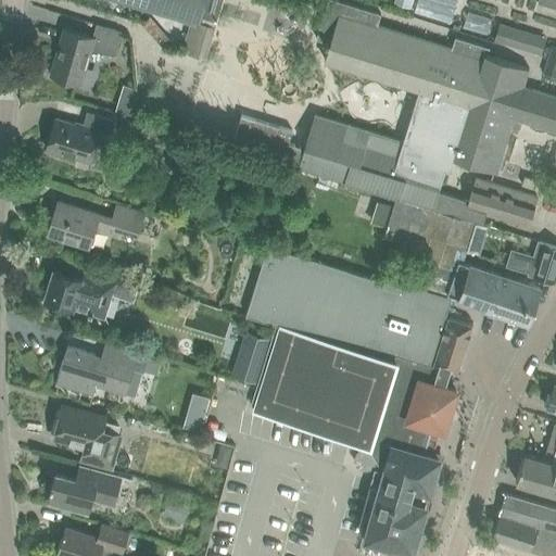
[(130,0),(199,20),(188,52),(205,58),(223,0),(130,0)]
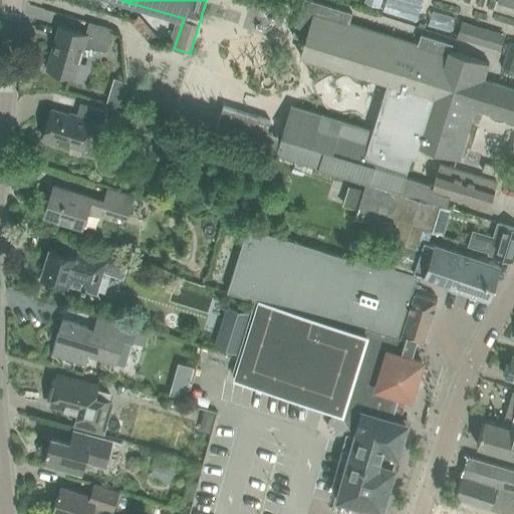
[(221,105),(213,135),(275,154),(366,183),(401,192),(406,177),(412,158),(418,160),(421,147),(459,159),(475,108),(513,119),(513,88),(484,79),(489,62),(451,50),(453,43),(422,34),(418,45),(348,23),(352,12),(311,0),(302,0),(291,35),(305,40),(300,55),(381,80),(367,129),(291,105),(287,116),(280,137),(266,133),(270,120),(221,105)]
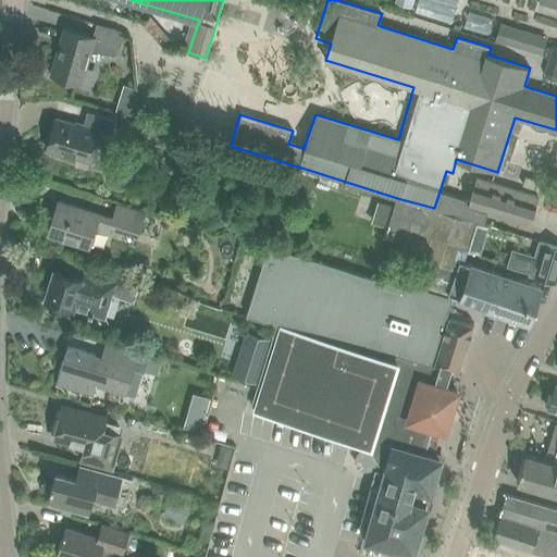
[(121,52),(125,38),(121,37),(123,33),(97,25),(93,38),(64,31),(50,75),(82,85),(91,51),(115,58),(116,52),(121,52)]
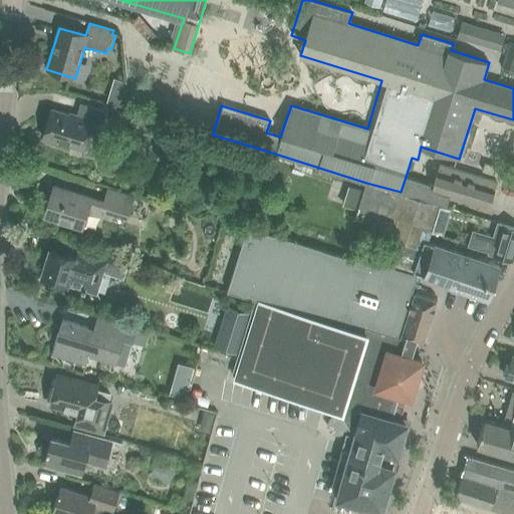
[(483,28),(478,44),(500,51),(505,35),(483,28)]
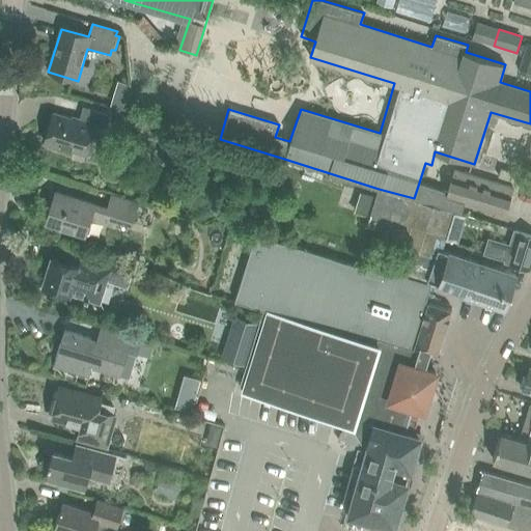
[(530,73),(530,70),(530,44),(528,50),(524,48),(522,56),(516,68),(530,73)]
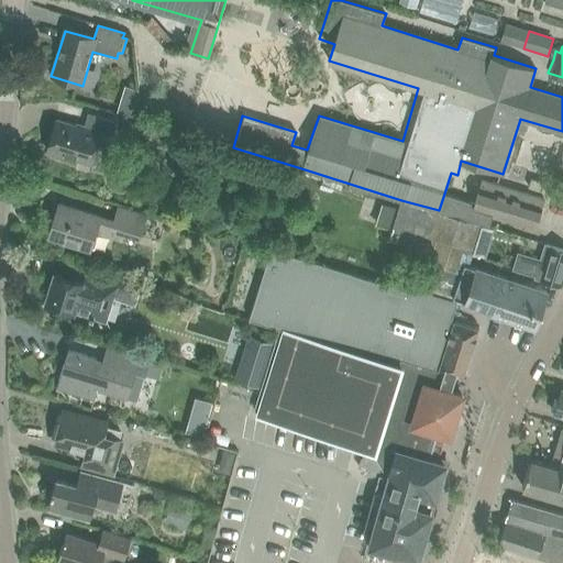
[(140,92),(135,90),(129,113),(142,118),(140,92)]
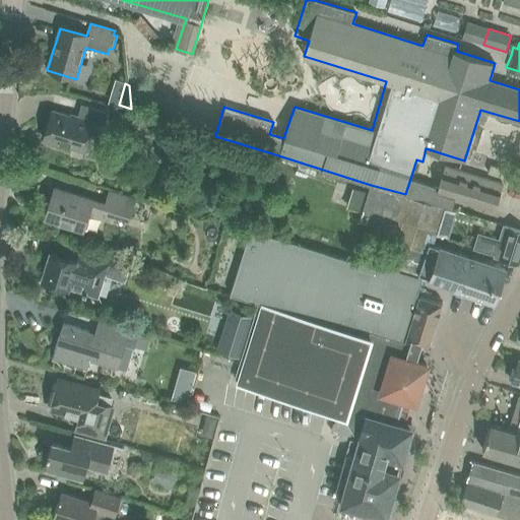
[(102,127),(106,112),(81,105),(77,118),(52,111),(43,140),(84,153),(92,124),(102,127)]
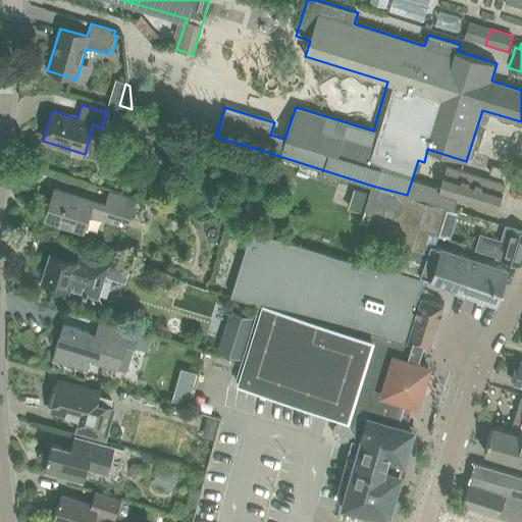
[(113,111),(111,120),(123,123),(126,115),(113,111)]
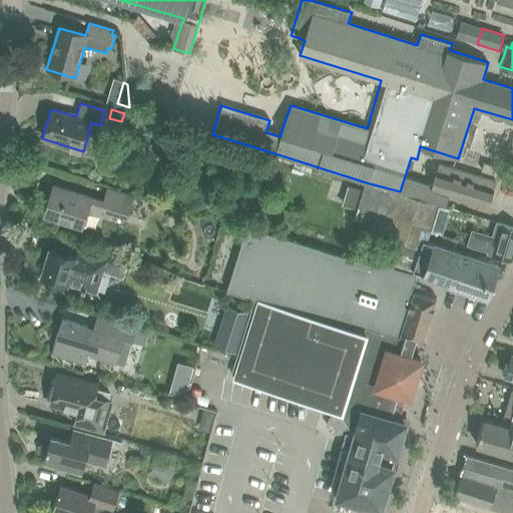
[(405,176),(400,191),(438,203),(446,205),(449,194),(488,206),(495,181),(491,180),(479,176),(453,168),(454,165),(449,163),(448,166),(439,163),(433,185),(405,176)]
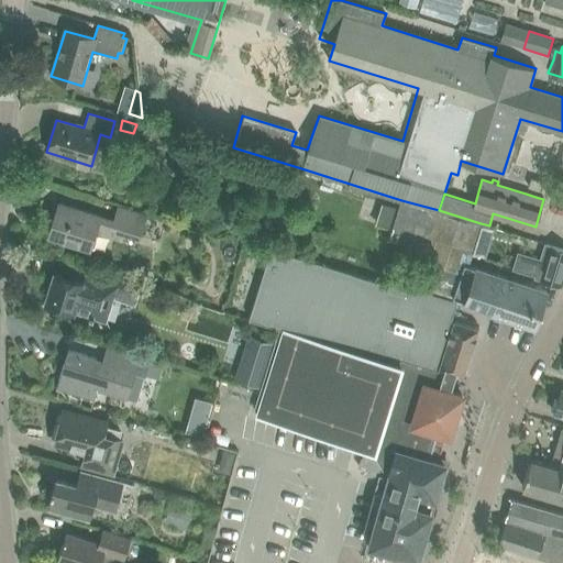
[(401,200),(389,240),(417,247),(418,249),(415,262),(429,266),(422,287),(494,310),(492,316),(533,330),(547,291),(468,265),(473,252),(477,238),(481,223),(439,210),(401,200)]
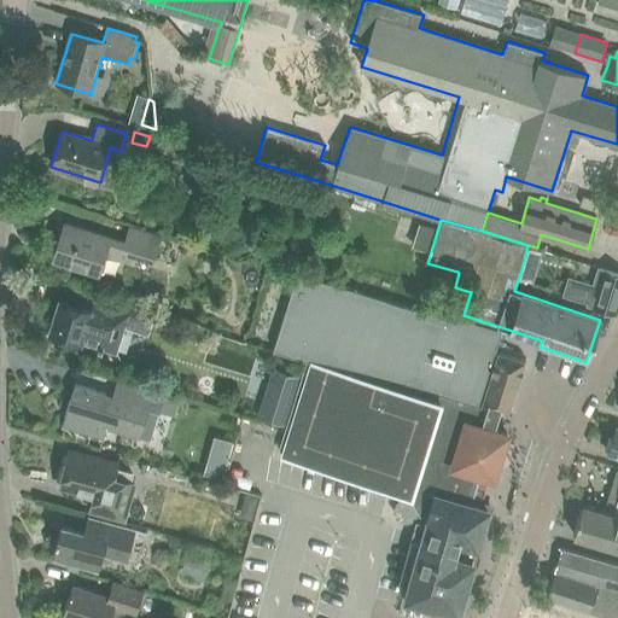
[(124,244),(110,239),(111,237),(65,222),(53,258),(99,273),(105,254),(129,261),(132,252),(153,260),(161,235),(130,227),(124,244)]
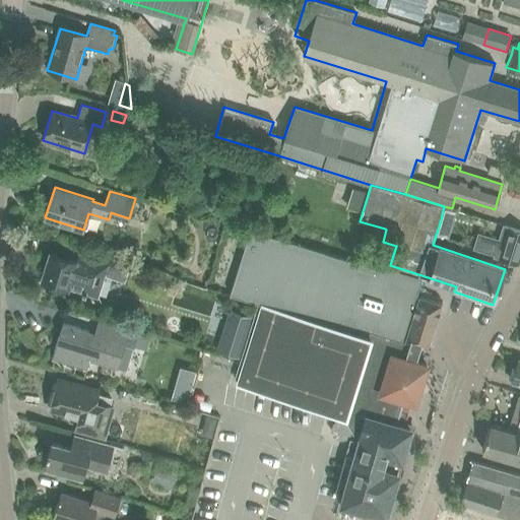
[(441,219),(437,233),(449,236),(453,223),(441,219)]
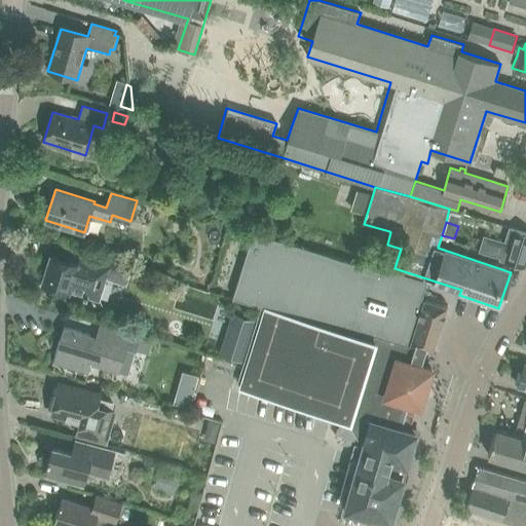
[(524,267),(525,259),(525,233),(510,228),(504,243),(486,238),(483,249),(501,255),(500,260),(524,267)]
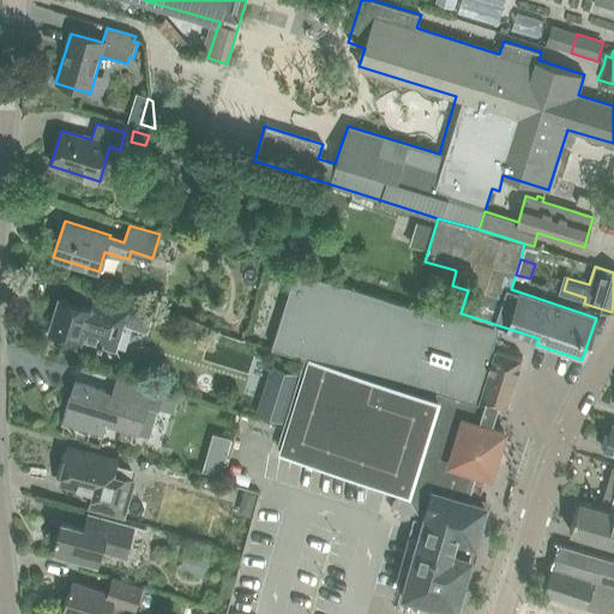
[(445,312),(444,317),(422,309),(295,271),(272,348),(305,359),(398,386),(401,379),(497,409),(505,411),(523,357),(492,348),(499,326),(459,317),(445,312)]
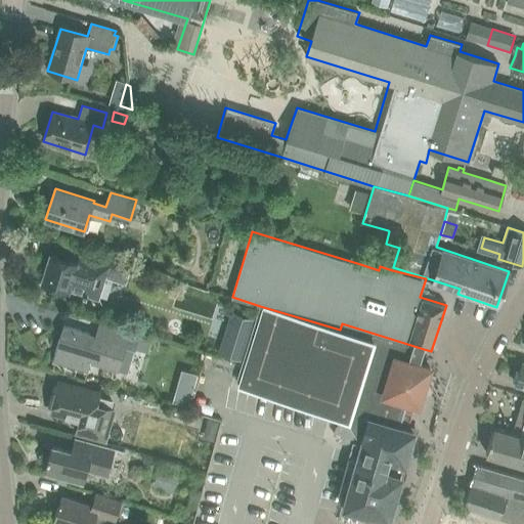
[(131,267),(90,254),(86,266),(51,254),(42,281),(69,291),(99,301),(106,278),(126,285),(130,270),(131,267)]
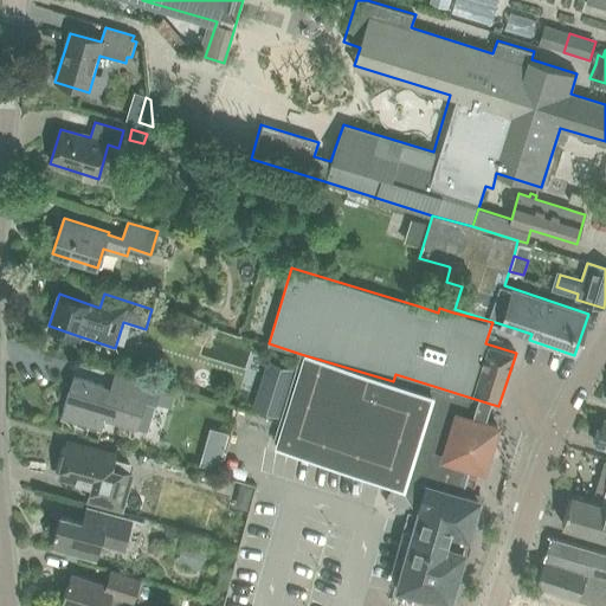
[(393,381),(301,354),(274,442),(403,482),(401,487),(398,487),(393,488),(389,491),(387,495),(386,500),(387,503),(389,508),(393,510),(397,513),(401,513),(406,511),(410,508),(412,504),(419,507),(416,519),(469,533),(478,500),(462,495),(464,487),(472,489),(477,472),(470,471),(471,463),(483,466),(497,425),(485,421),(490,404),(395,374),(393,381)]
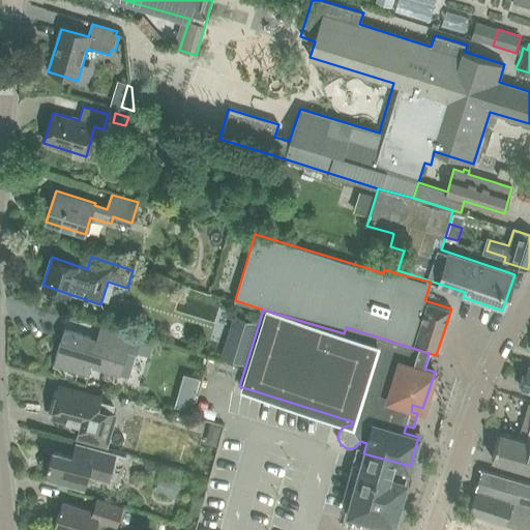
[(64,329),(53,366),(84,376),(87,364),(120,375),(129,377),(137,354),(149,358),(153,345),(141,341),(141,339),(110,329),(100,325),(95,339),(64,329)]
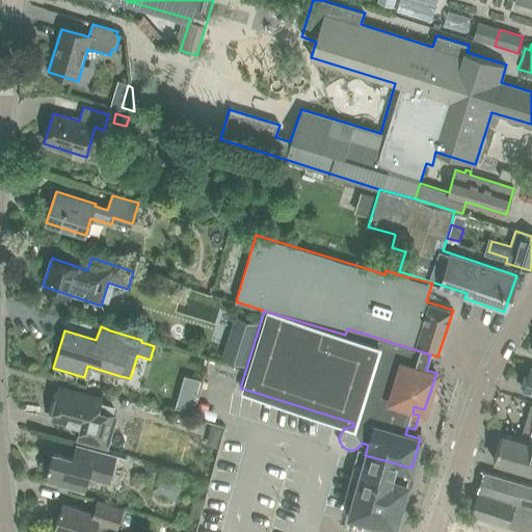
[(250,344),(230,338),(222,358),(244,366),(250,344)]
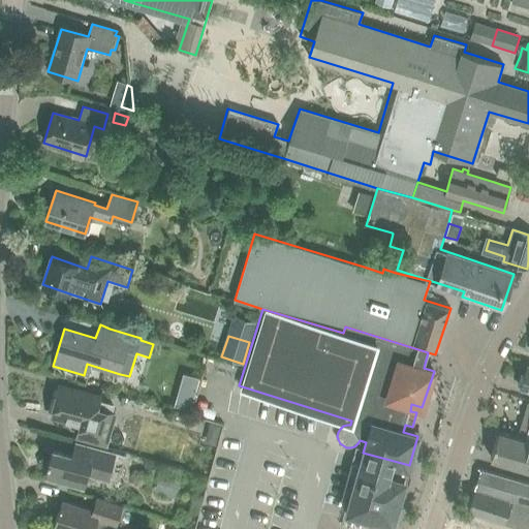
[(105,443),(115,414),(110,413),(113,405),(100,400),(100,398),(59,386),(51,416),(82,425),(79,436),(105,443)]
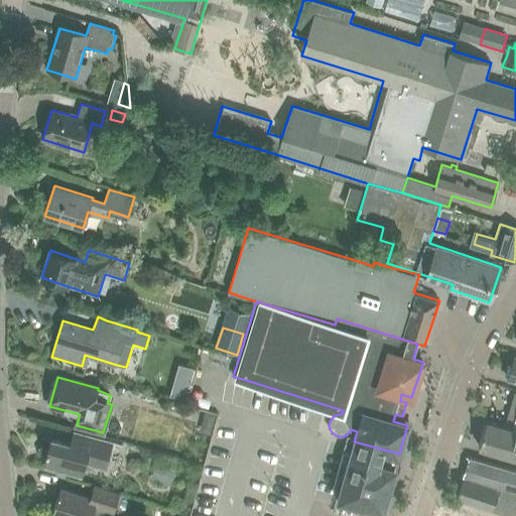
[(135,404),(139,392),(121,387),(118,399),(135,404)]
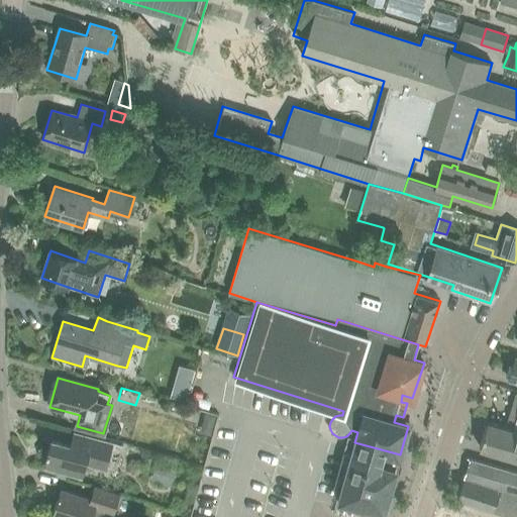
[(206,412),(203,422),(213,424),(216,415),(206,412)]
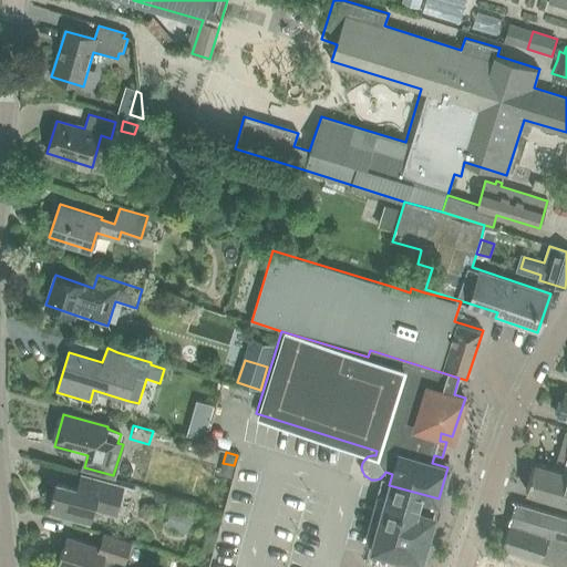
[(566,474),(563,473),(563,472),(535,463),(526,491),(566,503),(566,474)]
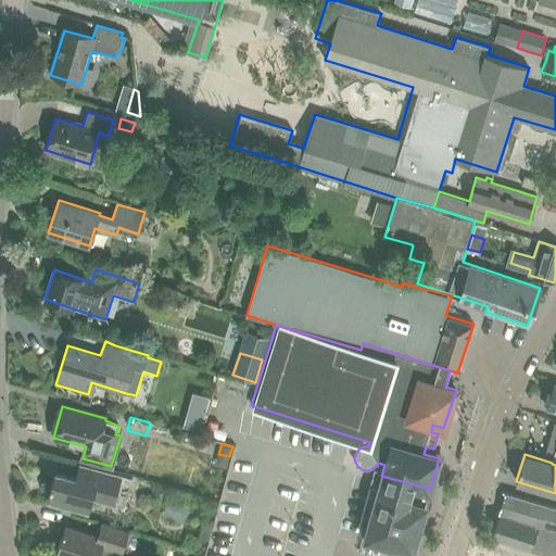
[(112,504),(119,478),(80,467),(77,479),(57,472),(48,502),(87,513),(91,497),(112,504)]
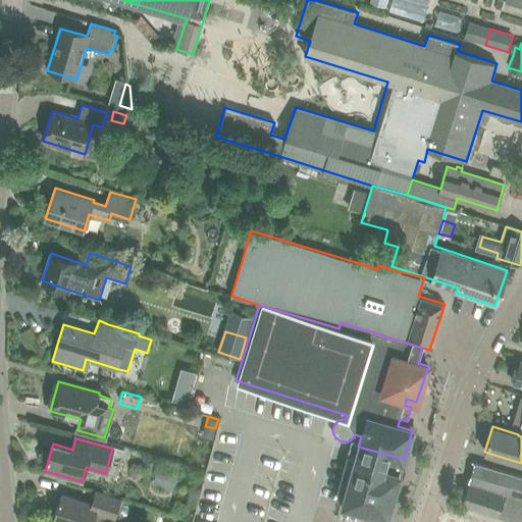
[(395,488),(399,474),(395,473),(399,460),(403,461),(404,459),(358,447),(350,476),(395,488)]
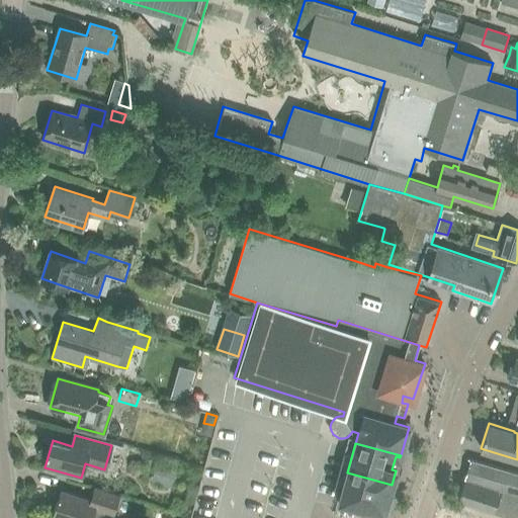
[(517,517),(517,472),(477,460),(472,459),(459,501),(514,517),(517,517)]
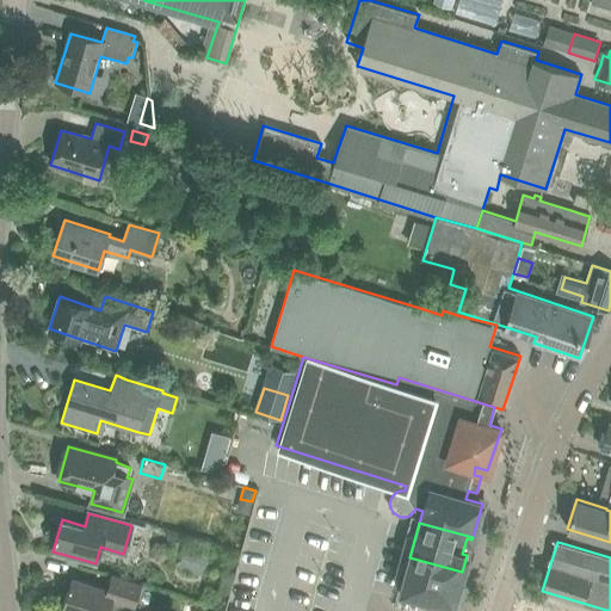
[(185,548),(181,563),(204,571),(209,554),(185,548)]
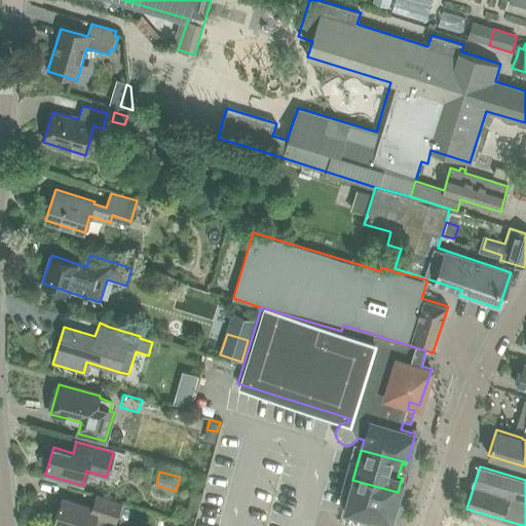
[(398,492),(352,480),(344,511),(389,523),(398,492)]
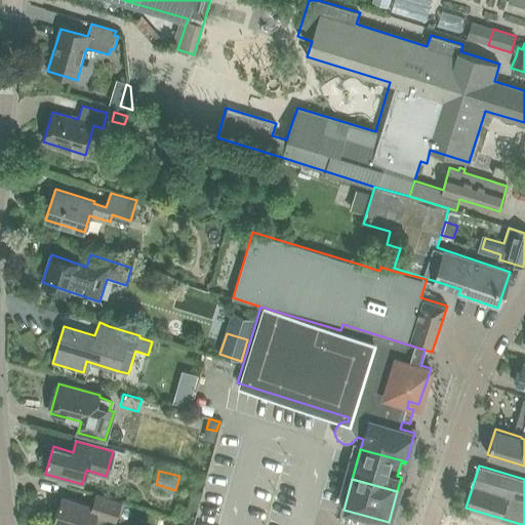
[(116,522),(122,501),(95,494),(91,507),(62,497),(53,524),(54,524),(93,524),(97,516),(116,522)]
